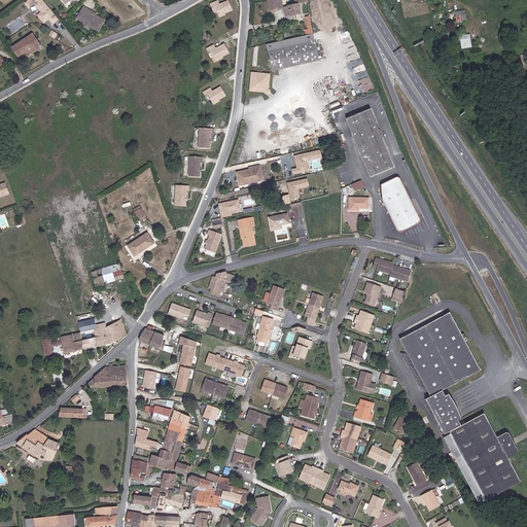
[(51,18),(57,13),(46,0),(29,0),(29,1),(32,6),(38,2),(44,10),(40,13),(46,22),(51,18)]
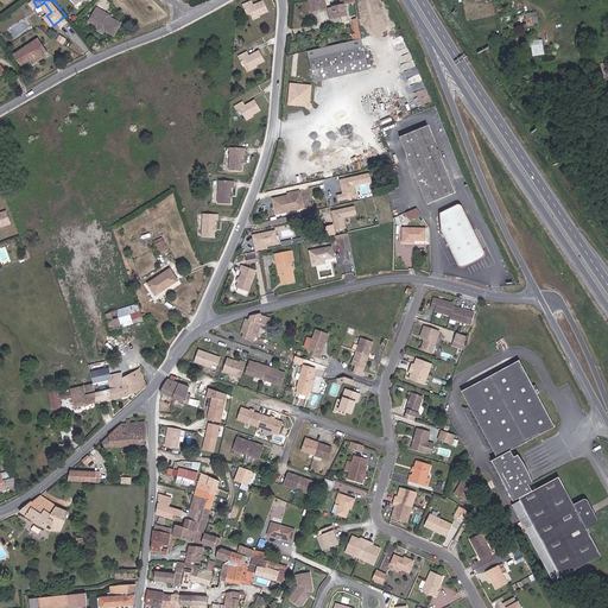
[(247,7),(252,18),(259,16),(268,12),(264,0),(254,5),(252,0),(242,5),(245,8),(247,7)]
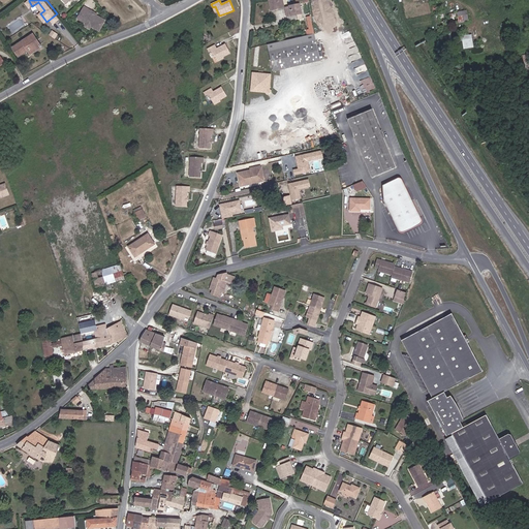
[(268,0),(271,10),(284,7),(282,0),(268,0)]
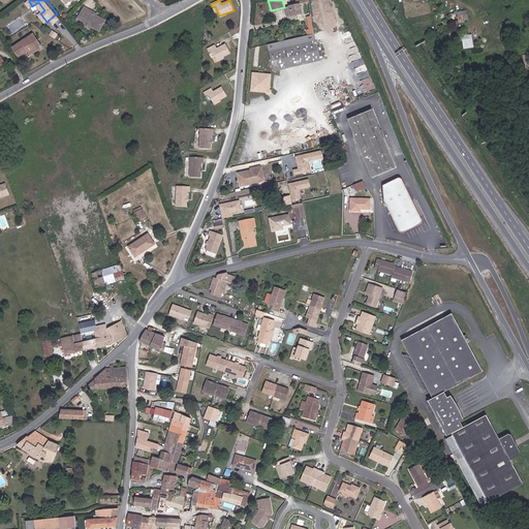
[(286,16),(302,13),(300,4),(284,7),(286,16)]
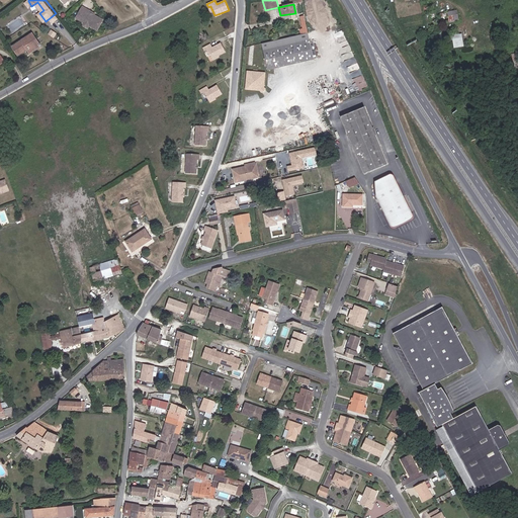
[(84,23),(90,26),(98,30),(104,20),(95,15),(90,12),(91,11),(84,7),(77,19),(84,23)]
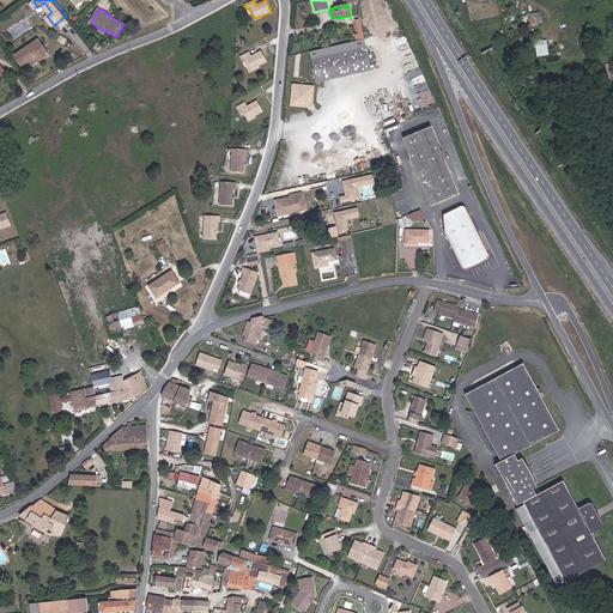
[(529,13),(532,25),(544,23),(541,11),(529,13)]
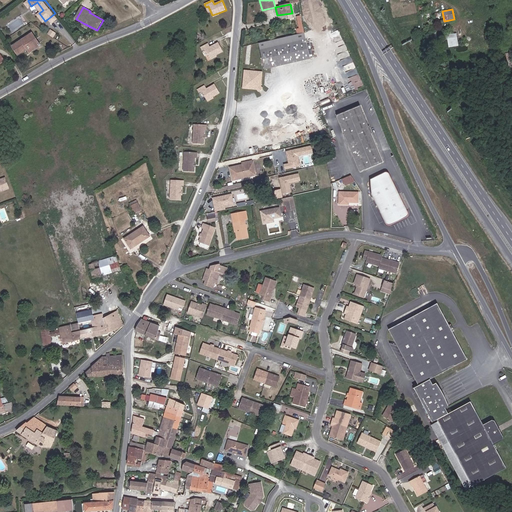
[(59,19),(55,13),(50,17),(54,22),(59,19)]
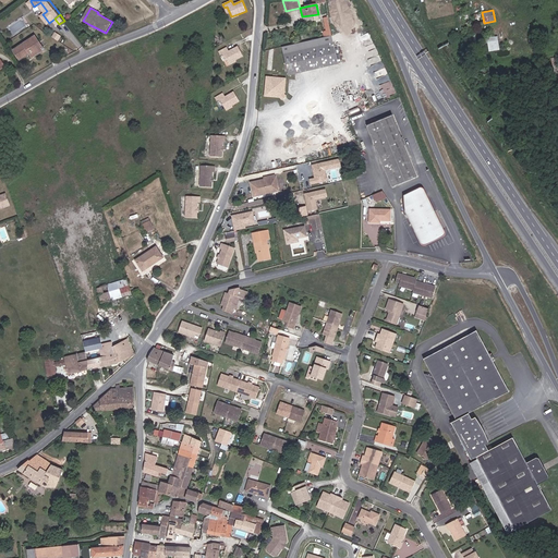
[(20,60),(28,55),(32,52),(33,53),(43,47),(34,35),(12,50),(20,60)]
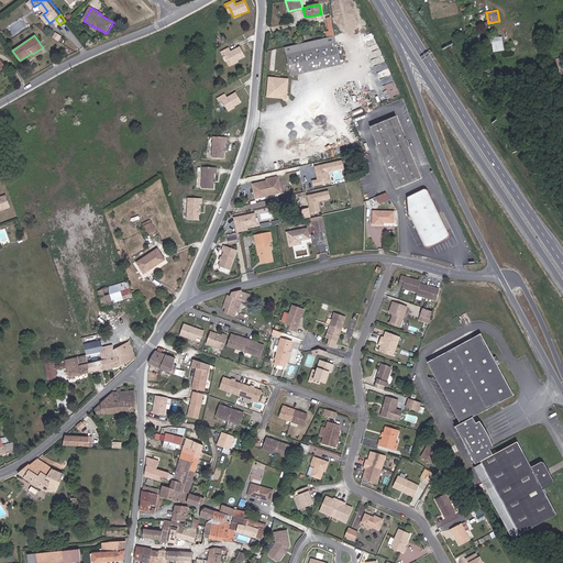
[(334,35),(284,47),(290,76),(341,65),(340,62),(334,35)]
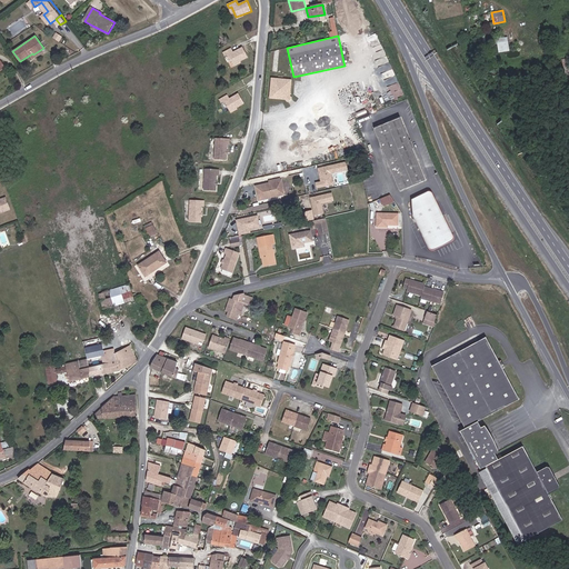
[(498,51),(510,50),(508,36),(497,38),(498,51)]
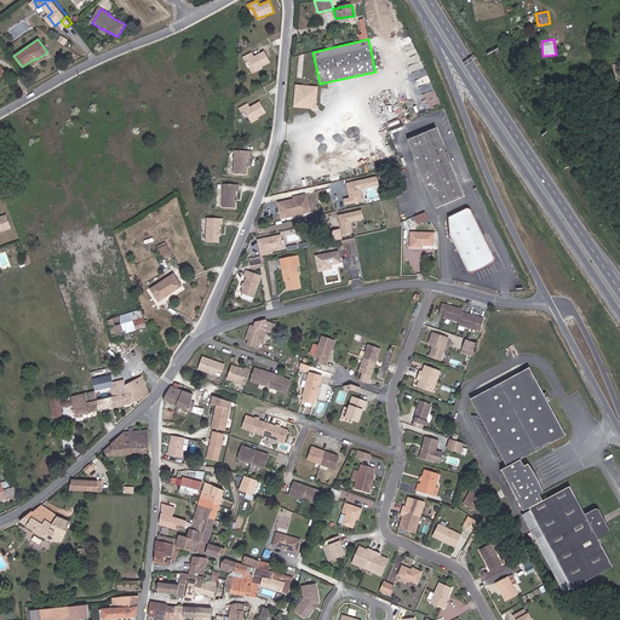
[(248,59),(254,70),(260,67),(270,62),(264,51),(254,57),(252,52),(242,57),(245,61),(248,59)]
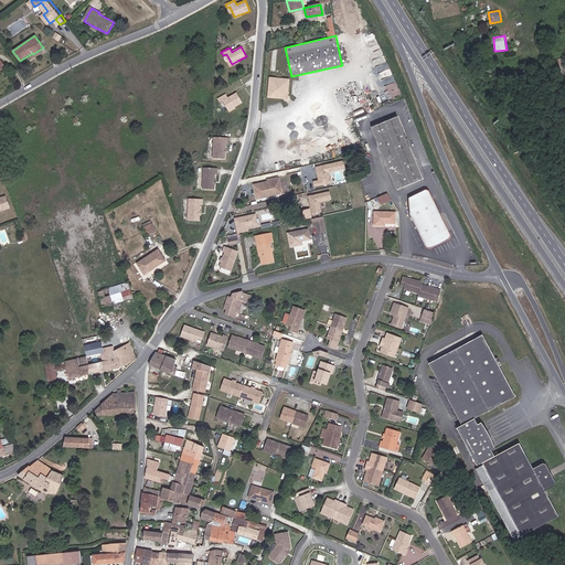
[(32,53),(29,55),(32,59),(44,51),(43,48),(33,54),(32,53)]
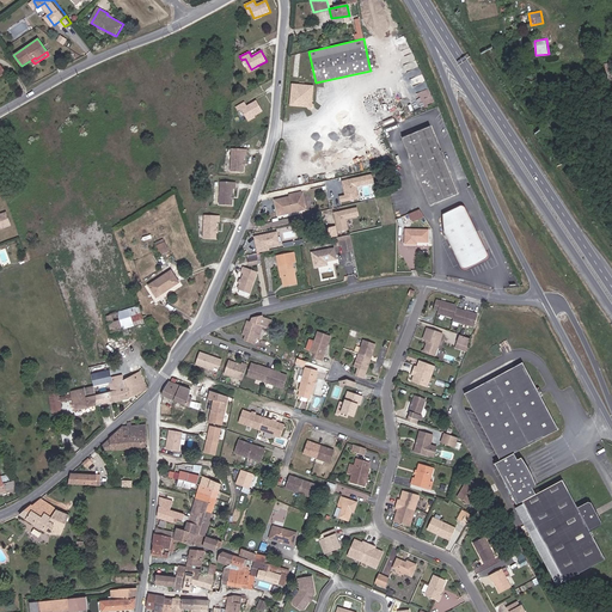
[(410,85),(426,81),(422,67),(407,72),(410,85)]
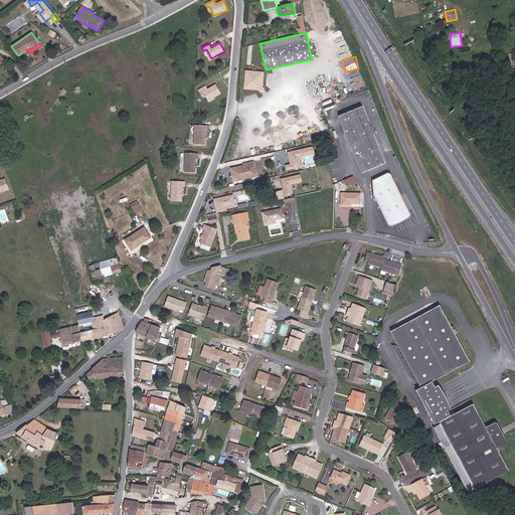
[(259,90),(260,92),(264,89),(262,87),(264,72),(245,70),(244,89),(259,90)]
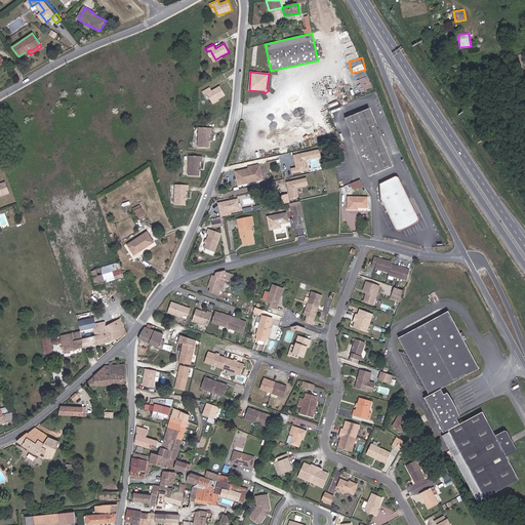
[(370,76),(358,79),(361,91),(373,87),(370,76)]
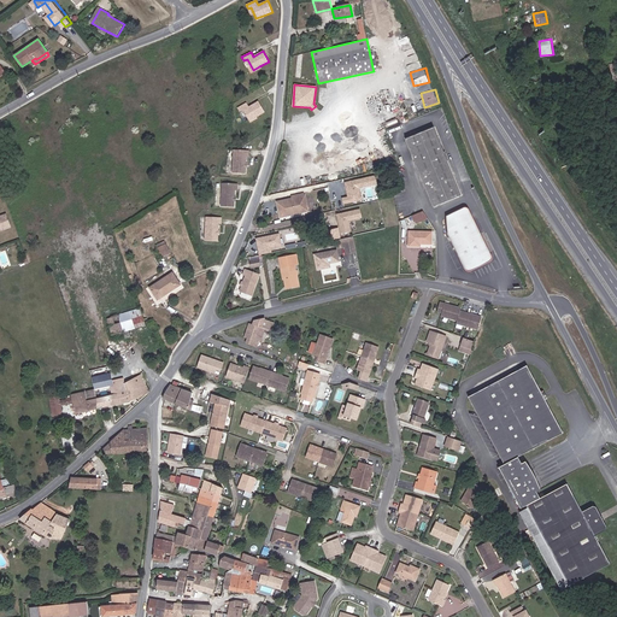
[(244,111),(250,121),(256,117),(265,112),(258,101),(250,107),(247,103),(238,109),(240,112),(244,111)]
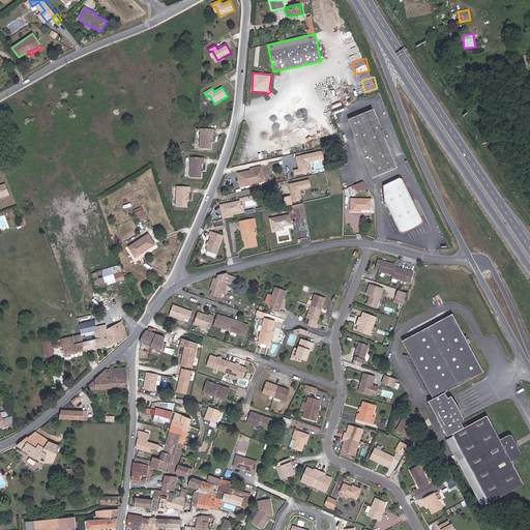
[(373,177),(396,167),(373,109),(349,119),(373,177)]
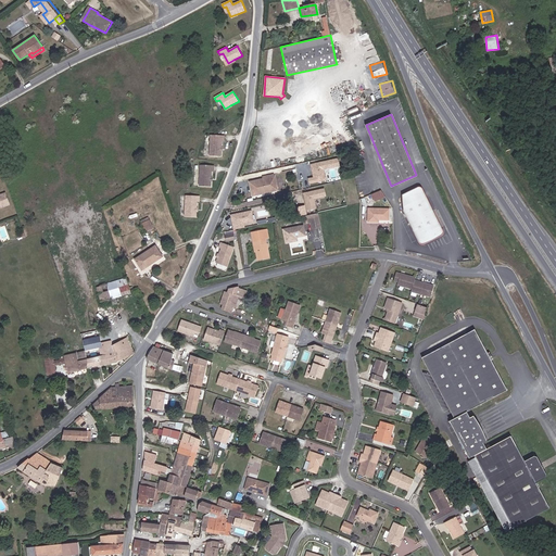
[(220,156),(220,151),(222,151),(220,150),(220,148),(222,148),(222,141),(224,141),(224,136),(211,135),(210,155),(220,156)]
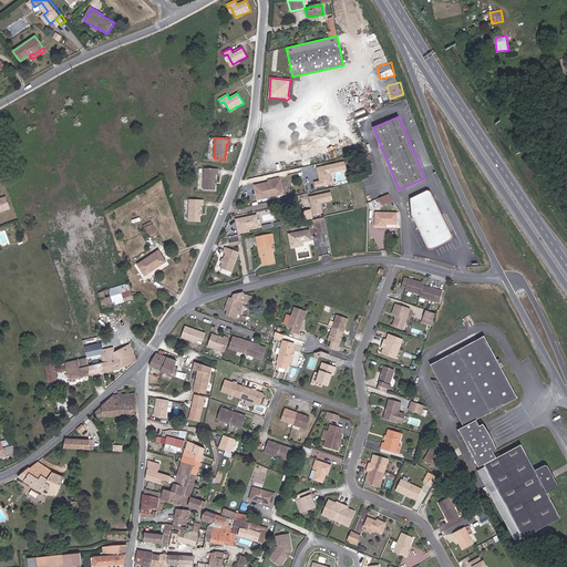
[(344,161),(317,166),(319,179),(313,181),(316,187),(334,184),(332,172),(346,168),(344,161)]
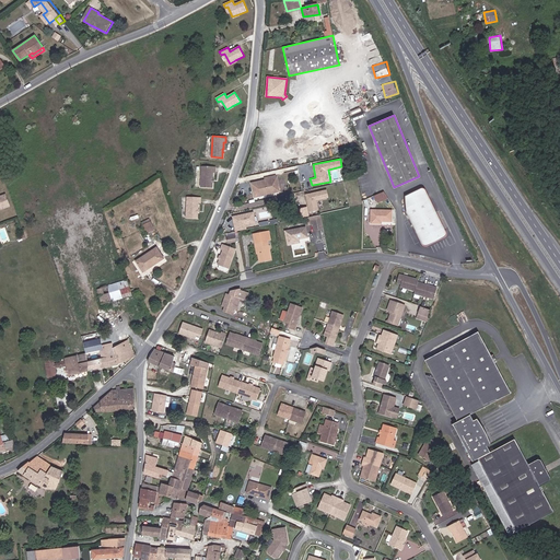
[(212,187),(212,182),(211,182),(211,179),(212,179),(213,172),(216,173),(216,167),(201,166),(200,186),(212,187)]
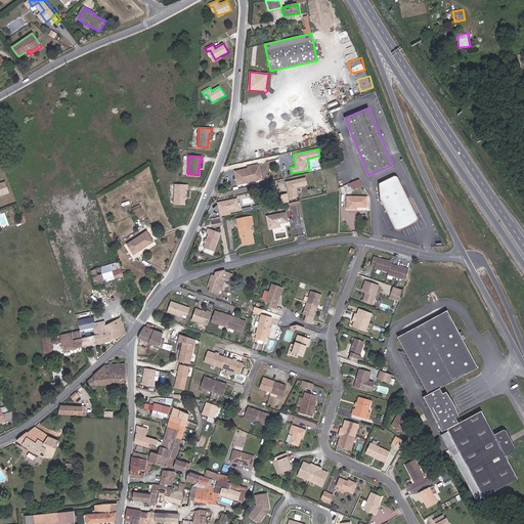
[(235,171),(237,183),(251,180),(261,177),(259,166),(248,169),(235,171)]
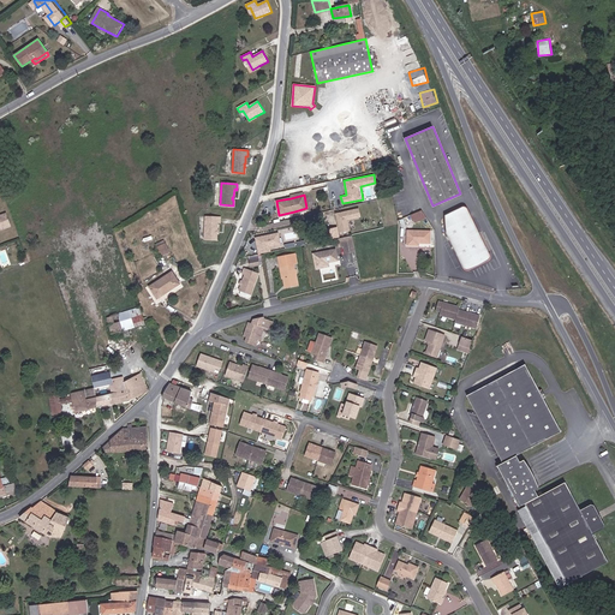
[(359,207),(335,212),(340,232),(351,230),(348,219),(360,216),(359,207)]
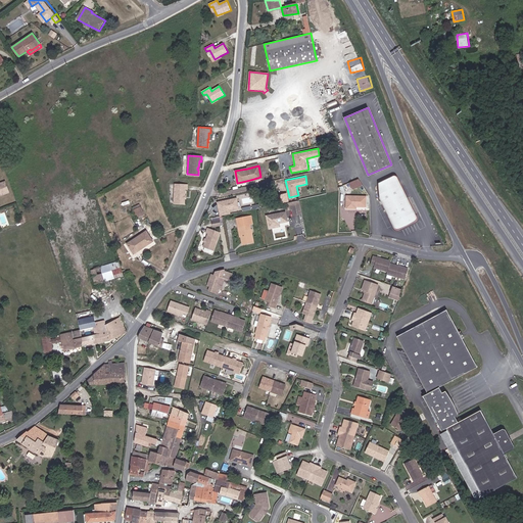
[(417,220),(416,215),(412,206),(401,186),(398,179),(397,178),(395,177),(392,177),(379,184),(379,200),(393,229),(394,229),(395,230),(397,230),(399,230),(415,222),(417,220)]
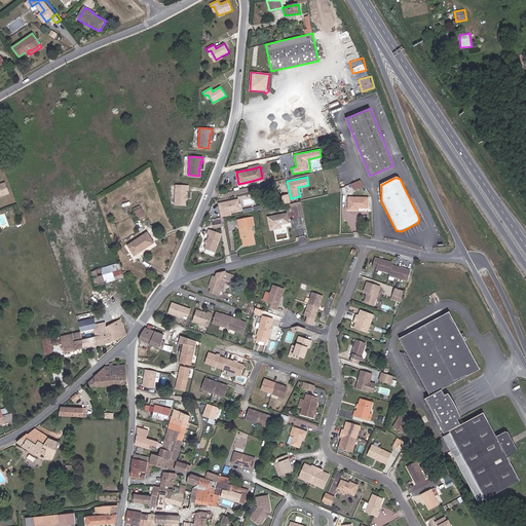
[(359,181),(350,184),(353,190),(363,186),(359,181)]
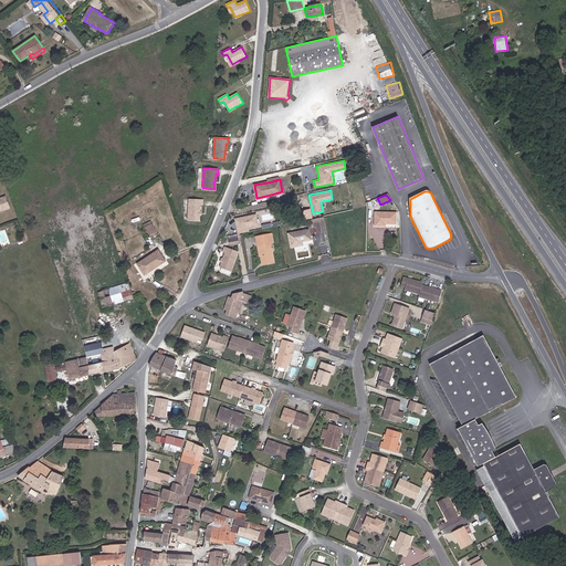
[(296,208),(308,207),(308,197),(295,198),(296,208)]
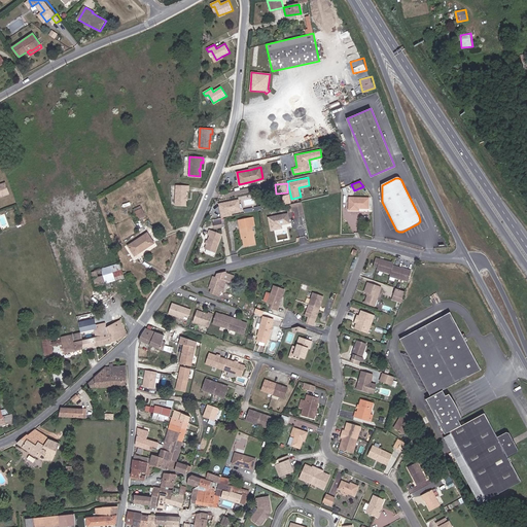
[(6,184),(0,185),(0,197),(9,195),(6,184)]
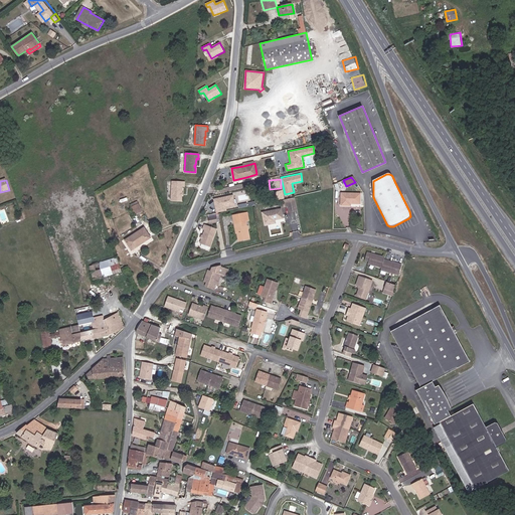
[(182,199),(182,195),(182,194),(181,194),(181,192),(182,192),(183,186),(185,186),(185,182),(172,181),(171,199),(182,199)]
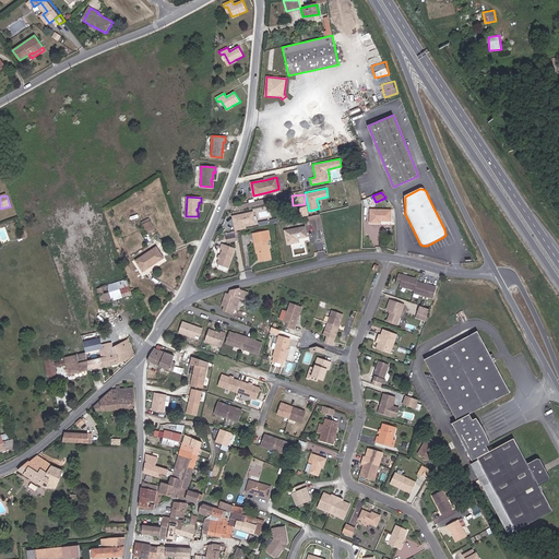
[(391,221),(391,210),(370,210),(370,223),(381,223),(381,221),(391,221)]
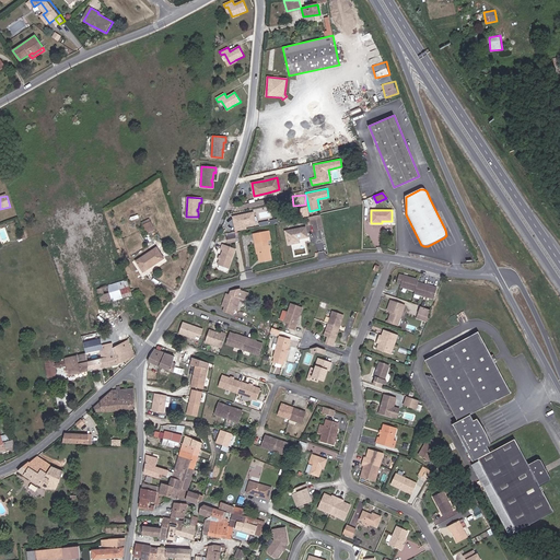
[(256,211),(232,214),(235,230),(258,225),(256,211)]
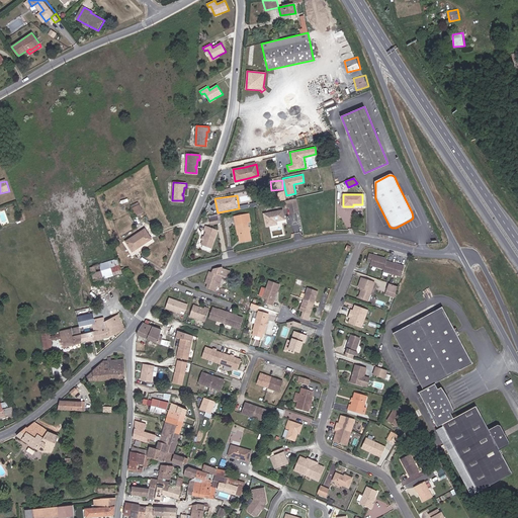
[(298,211),(296,199),(287,201),(289,207),(290,213),(298,211)]
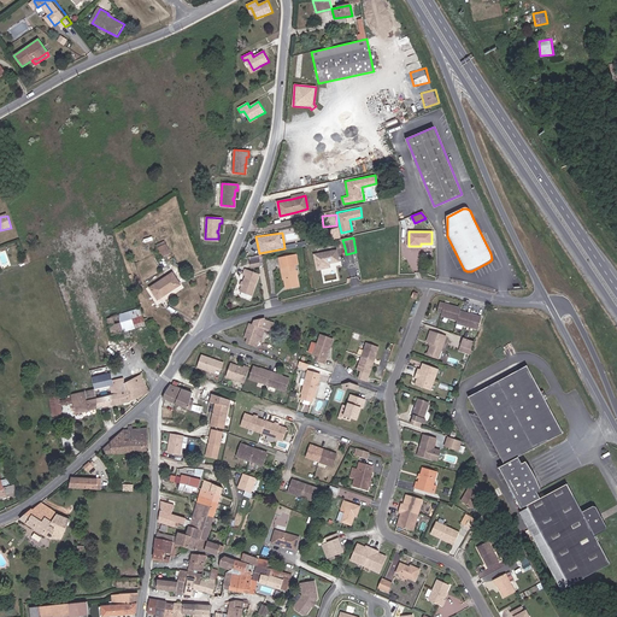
[(170,253),(165,244),(157,248),(162,258),(170,253)]
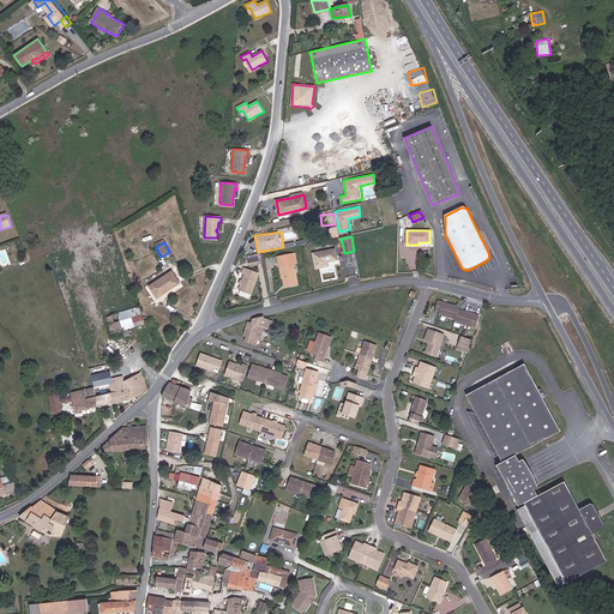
[(315,271),(327,269),(326,265),(337,263),(335,251),(313,257),(315,271)]
